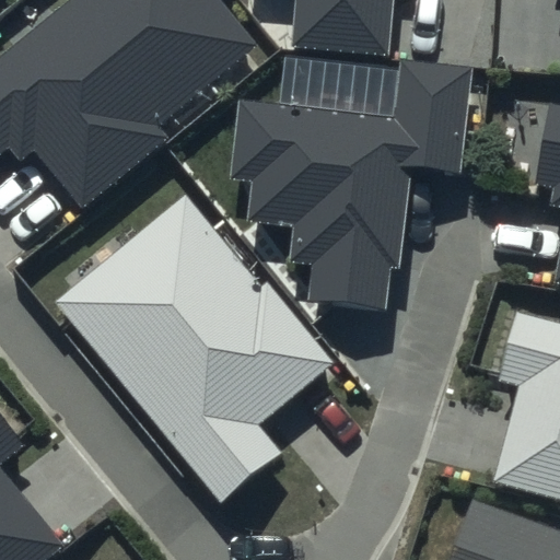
[(257,46),(219,0),(74,0),(0,60),(0,156),(10,149),(21,163),(36,151),(84,209),(171,139),(160,125),(257,46)]
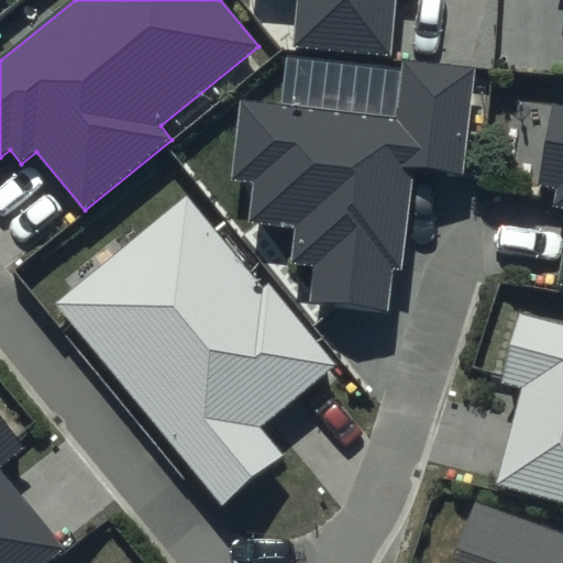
[(297,0),(294,47),(388,54),(392,0),(297,0)]
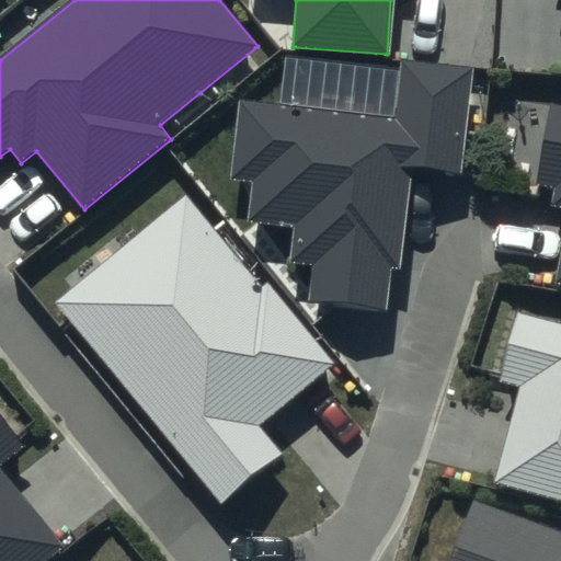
[(464,176),(477,66),(399,57),(392,117),(238,100),(229,180),(251,182),(247,221),(293,226),(288,262),(310,265),(306,304),(385,312),(390,267),(400,268),(411,170),(464,176)]
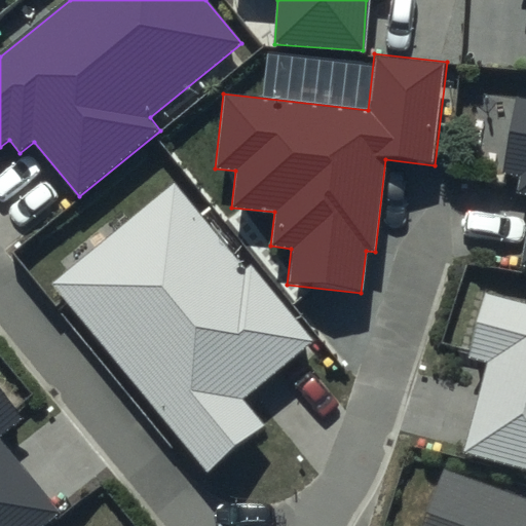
[(525,98),(519,97),(504,175),(521,178),(518,195),(525,196),(525,240),(522,266),(525,266),(525,98)]
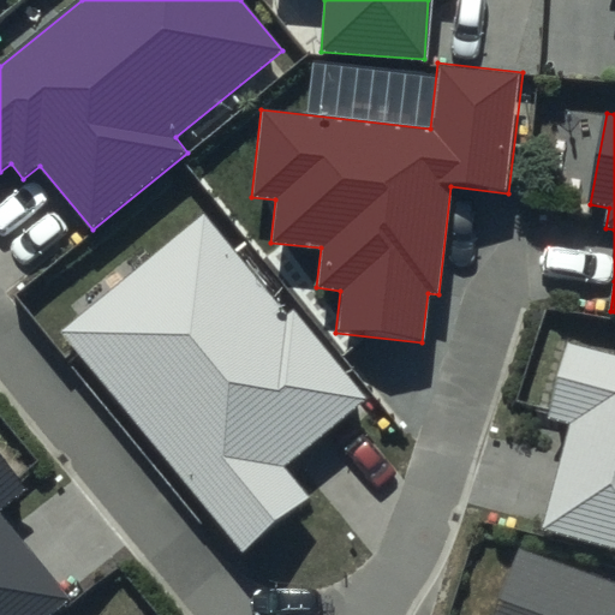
[(296,473),(384,399),(302,302),(291,311),(206,210),(52,339),(245,569),(322,505),(296,473)]
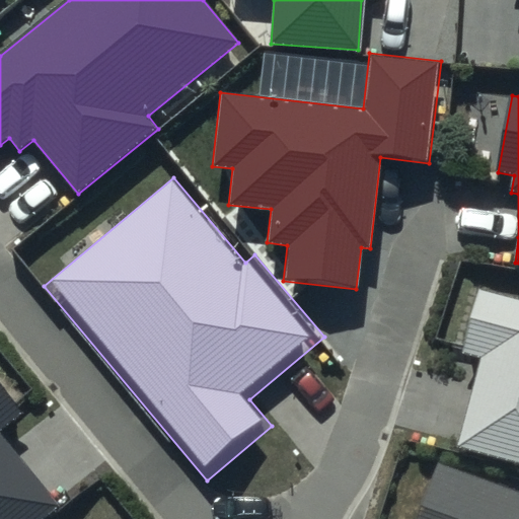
[(518,298),(477,288),(459,354),(480,359),(457,445),(518,462),(518,298)]
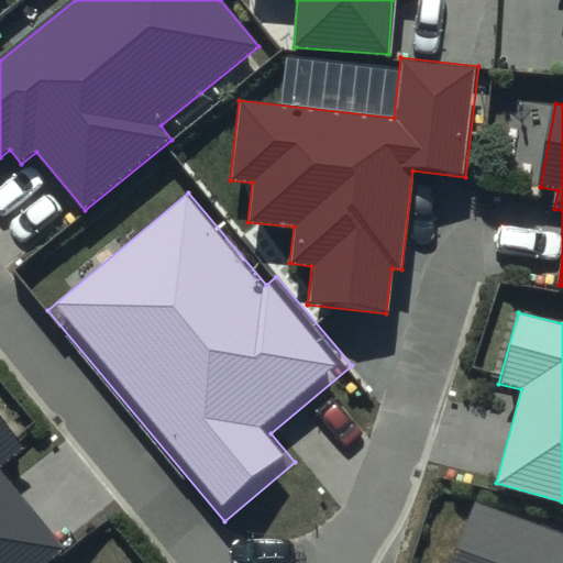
[(0,465),(20,449),(0,423),(0,562),(43,562),(64,547),(0,467),(0,465)]
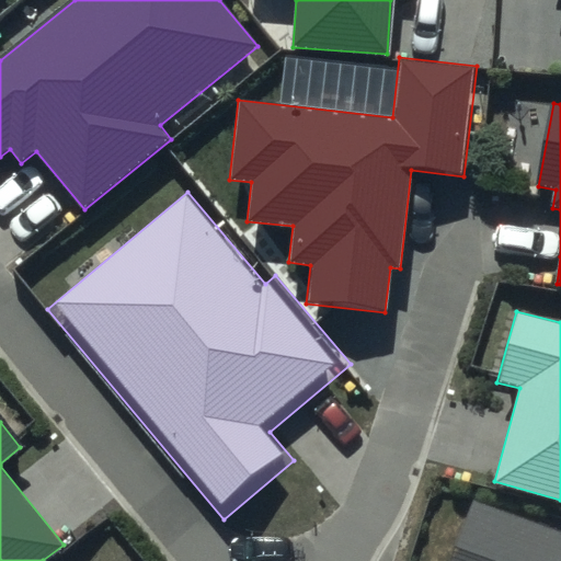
[(560,560),(560,530),(473,501),(451,560),(560,560)]
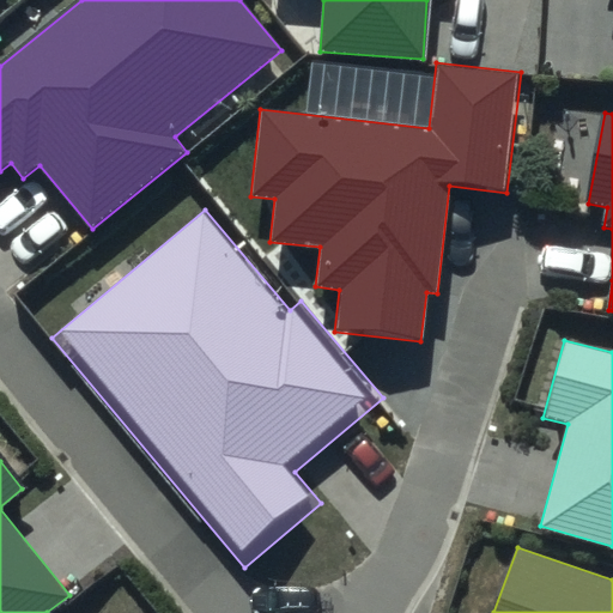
All buildings are outlined.
